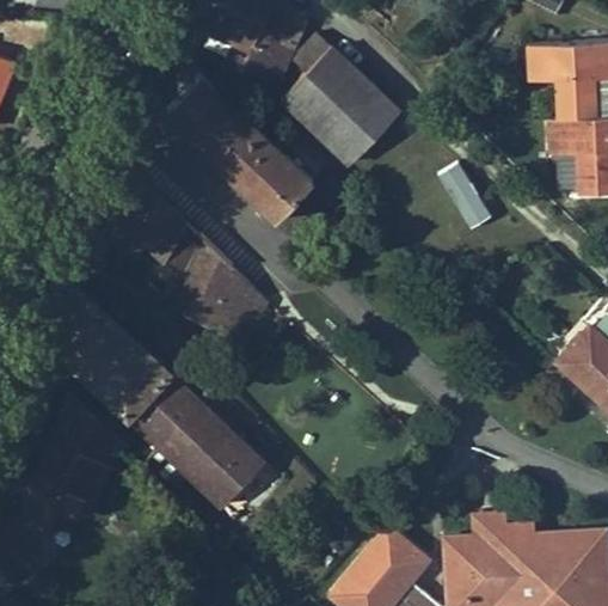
[(217,68),(264,112),(292,36),(274,0),(164,0),(161,10),(246,47),(240,62),(222,55),(217,68)]
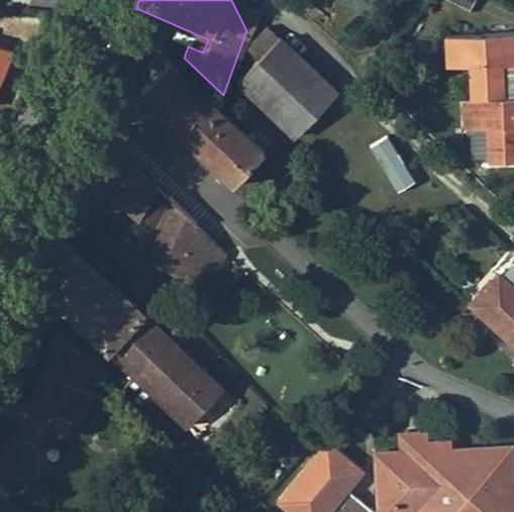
[(335,100),(264,29),(243,50),(255,63),(231,88),(291,145),(335,100)]
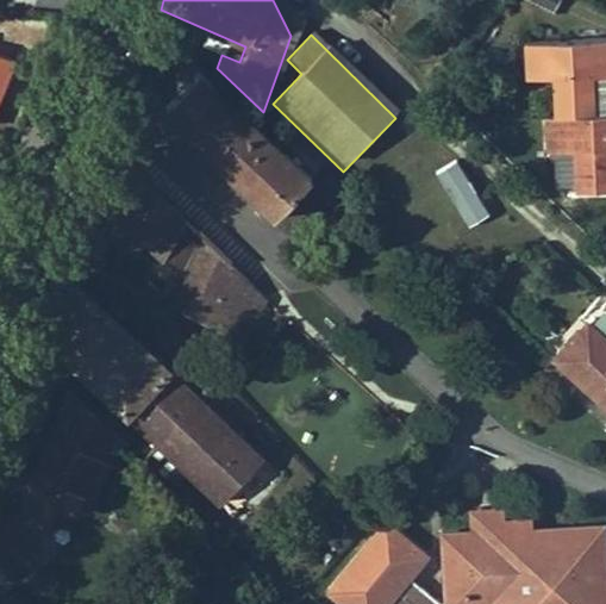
[(549,81),(553,122),(589,119),(587,80),(605,79),(605,43),(523,50),(525,83),(549,81)]
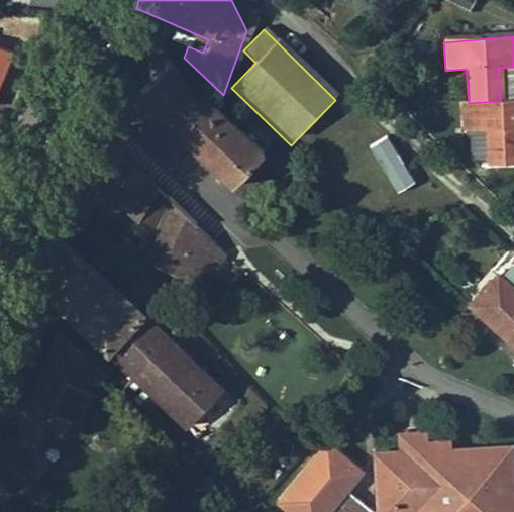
[(0,87),(16,47),(0,40),(0,87)]
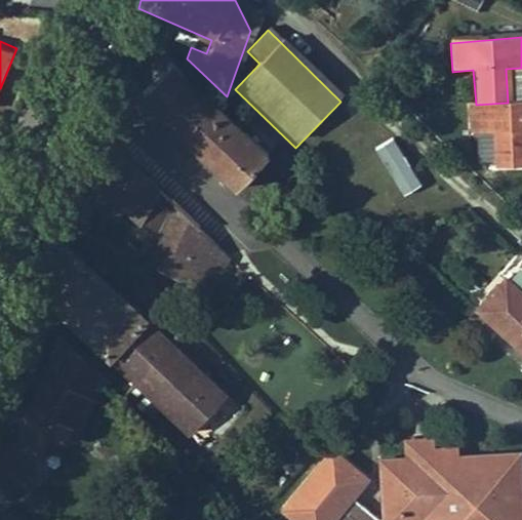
[(261,155),(161,62),(152,72),(159,79),(138,101),(231,187),(261,155)]
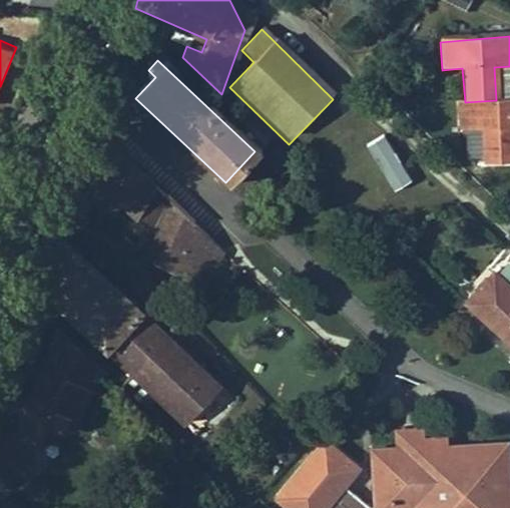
[(465,102),(456,103),(458,131),(481,129),(483,167),(509,164),(509,99),(496,100),(465,102)]
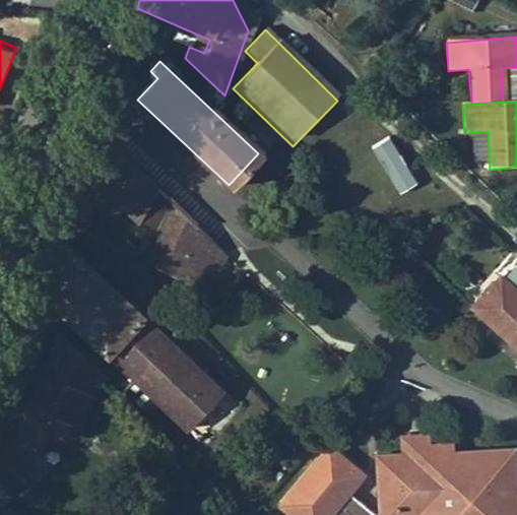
[(168,207),(109,151),(92,181),(146,230),(139,243),(127,233),(114,251),(141,275),(147,260),(168,207)]
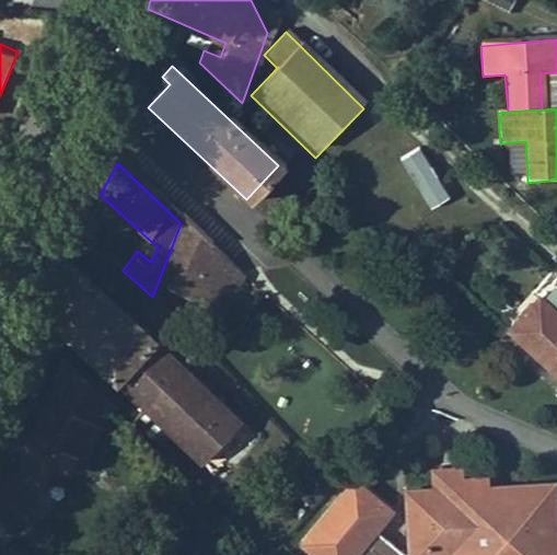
[(220,333),(241,280),(181,223),(159,280),(220,333)]
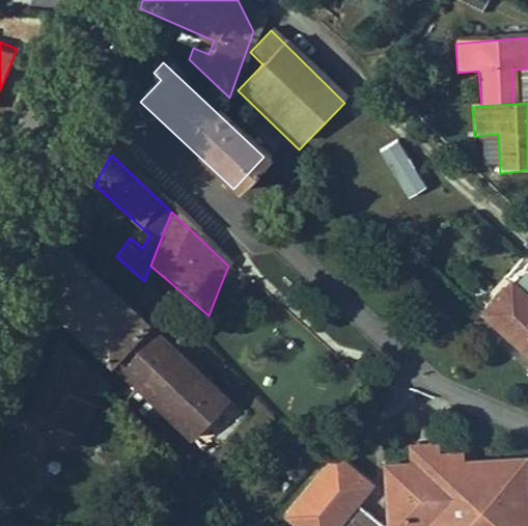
[(247,409),(65,243),(38,297),(206,452),(247,409)]
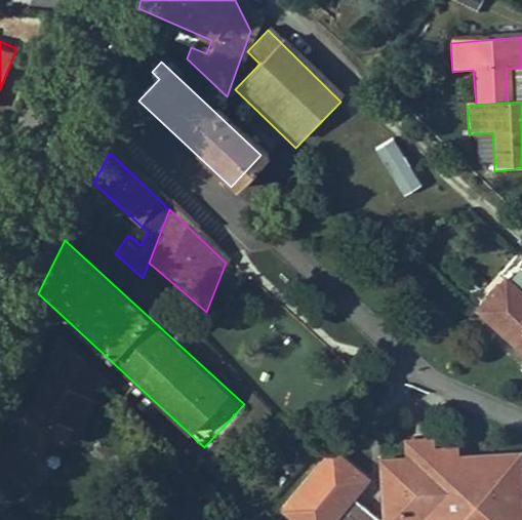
[(521,292),(510,281),(481,313),(521,352),(521,292)]
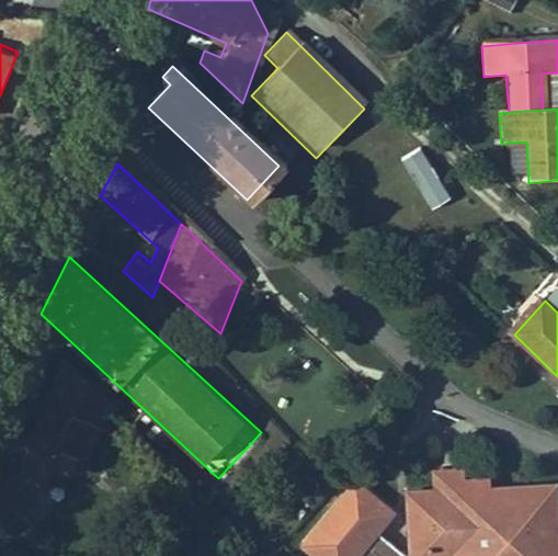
[(107,411),(63,370),(49,401),(44,400),(32,426),(38,428),(14,481),(42,494),(54,469),(64,474),(70,458),(84,465),(107,411)]
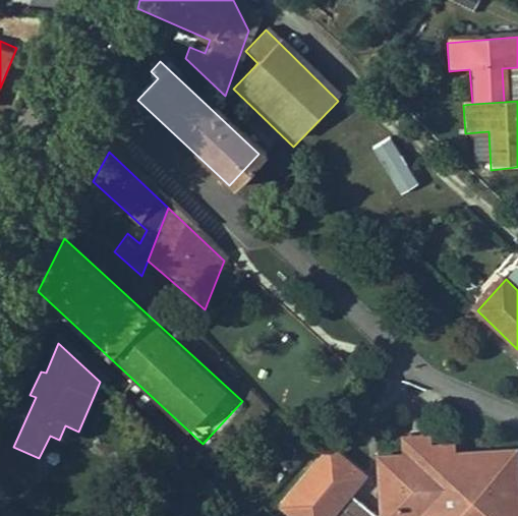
[(435,450),(435,441),(415,442),(416,460),(416,472),(436,472),(435,450)]
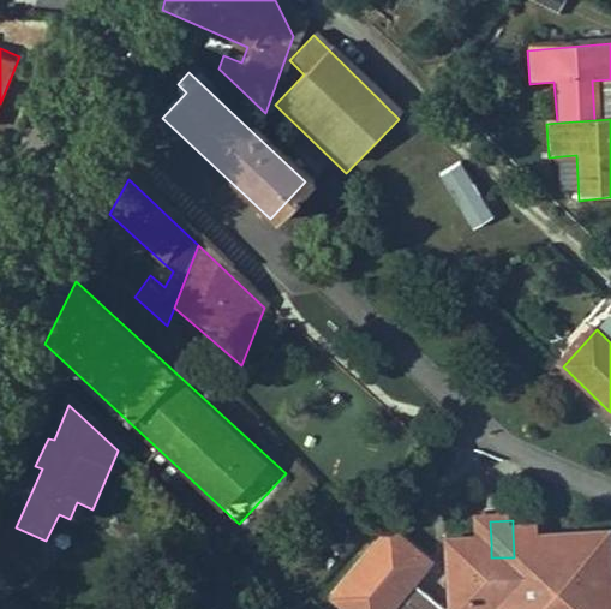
[(46,541),(16,527),(10,539),(40,554),(46,541)]
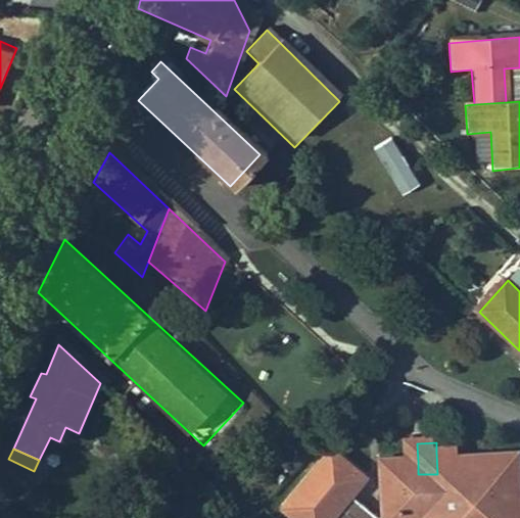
[(336,451),(285,506),(297,517),(519,517),(519,504),(518,458),(463,459),(463,451),(436,452),(437,474),(418,474),(418,462),(384,463),(385,517),(375,517),(353,498),(369,480),(336,451)]
